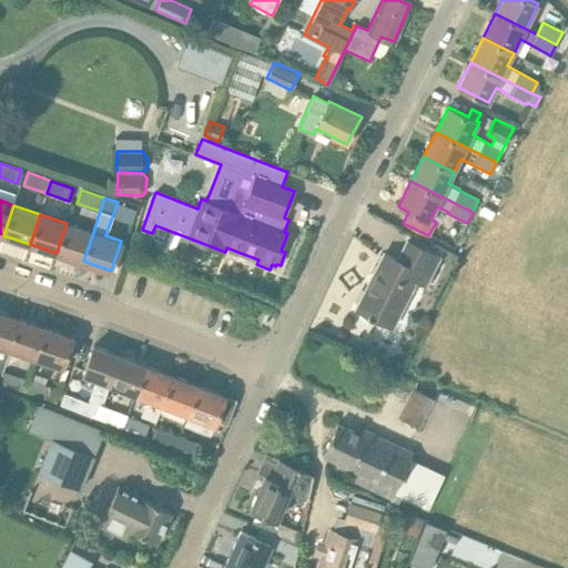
[(83,261),(93,232),(67,223),(57,253),(83,261)]
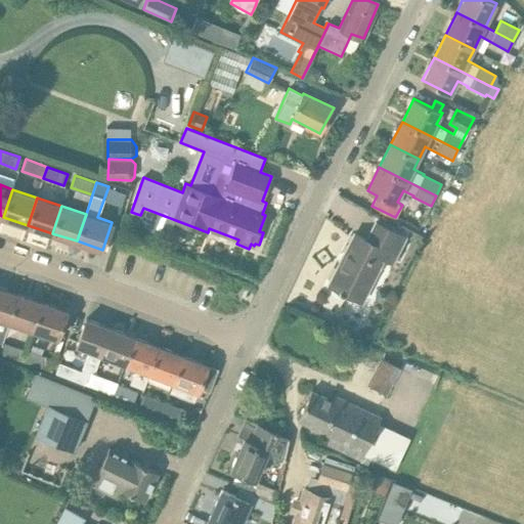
[(372,243),(354,233),(328,285),(355,298),(363,284),(368,286),(382,259),(391,263),(404,236),(381,224),(372,243)]
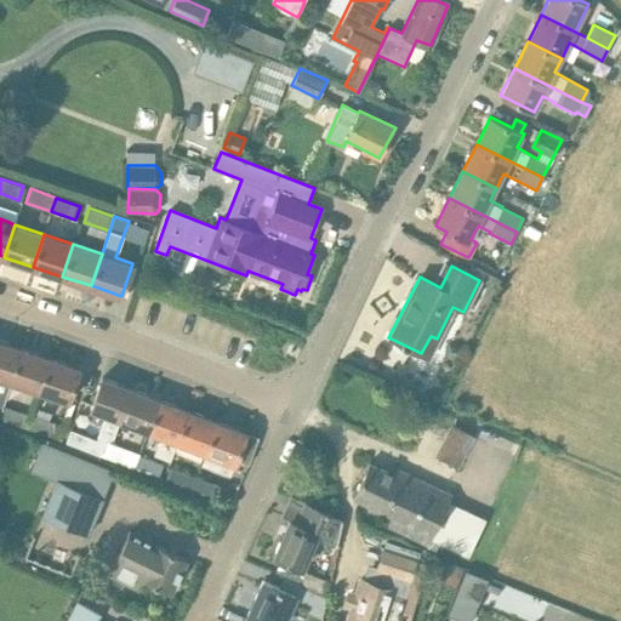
[(0,404),(3,405),(11,381),(22,348),(0,340),(0,404)]
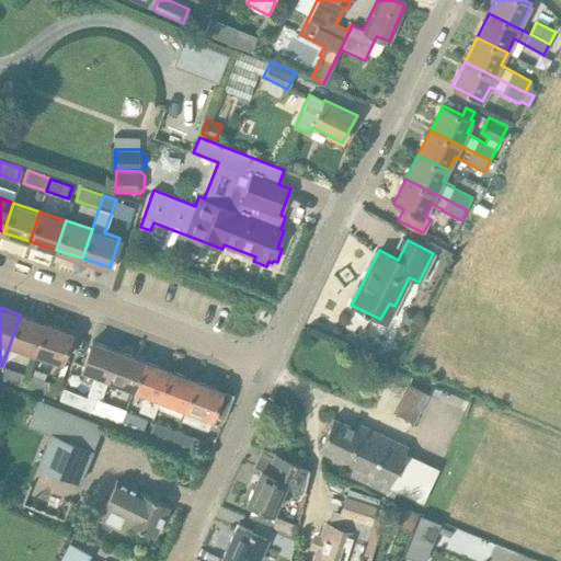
[(35,353),(46,323),(20,315),(10,344),(35,353)]
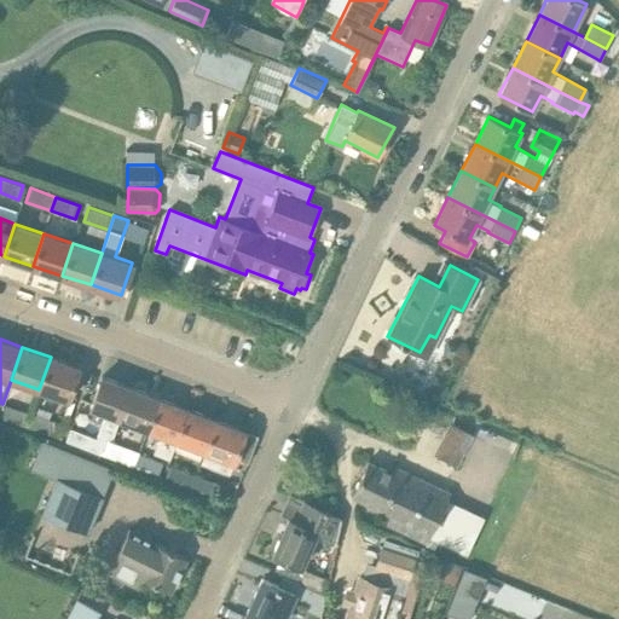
[(51,357),(39,389),(69,399),(80,366),(51,357)]
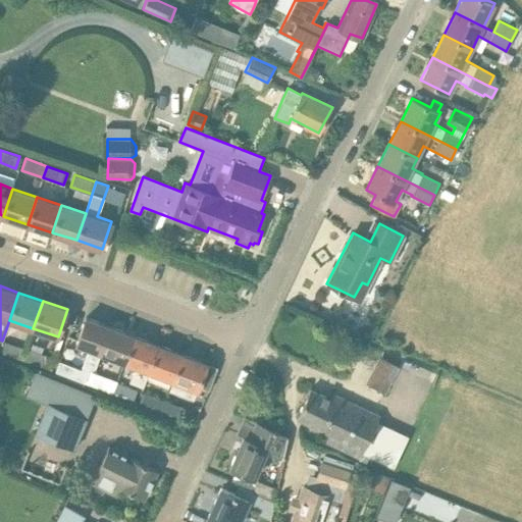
[(88,384),(92,373),(88,372),(95,368),(101,353),(100,353),(109,325),(86,316),(75,344),(89,348),(81,368),(58,360),(55,370),(83,380),(83,382),(88,384)]
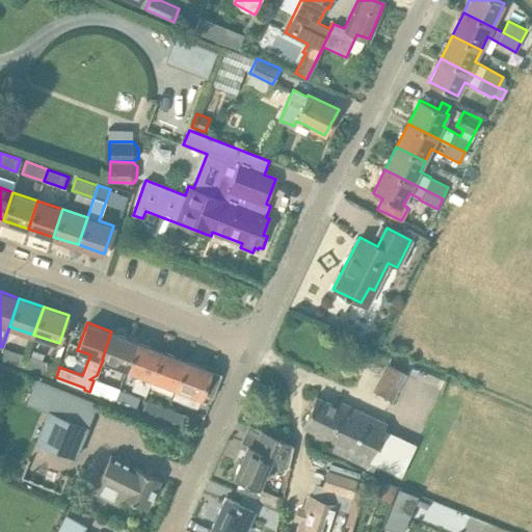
[(126,369),(137,341),(111,331),(102,360),(103,360),(126,369)]
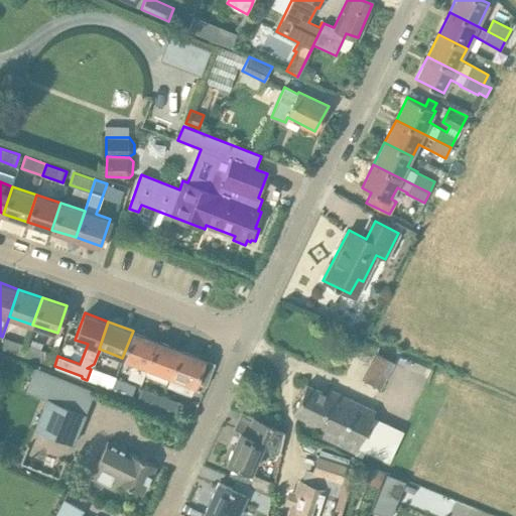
[(133,331),(122,358),(133,362),(127,377),(140,382),(146,367),(145,366),(155,340),(133,331)]
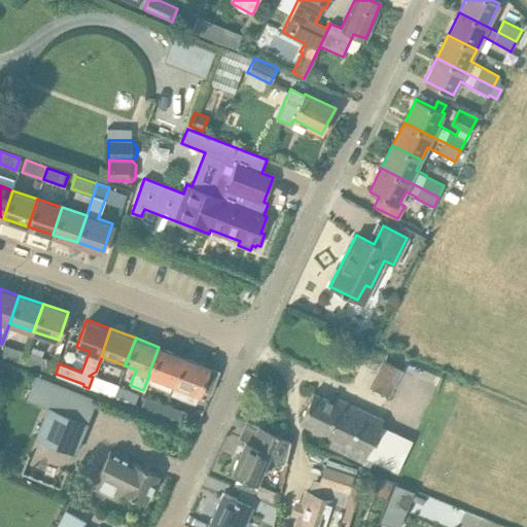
[(23,363),(27,352),(5,344),(1,356),(23,363)]
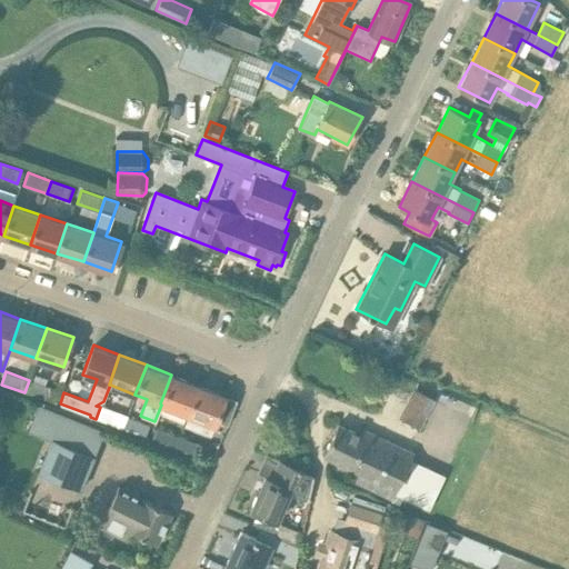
[(188,415),(199,386),(171,375),(160,403),(161,405),(188,415)]
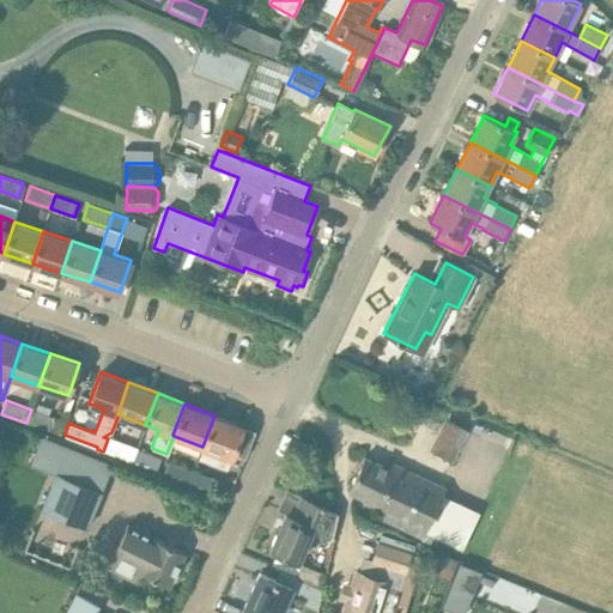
[(31,410),(26,423),(60,434),(65,420),(31,410)]
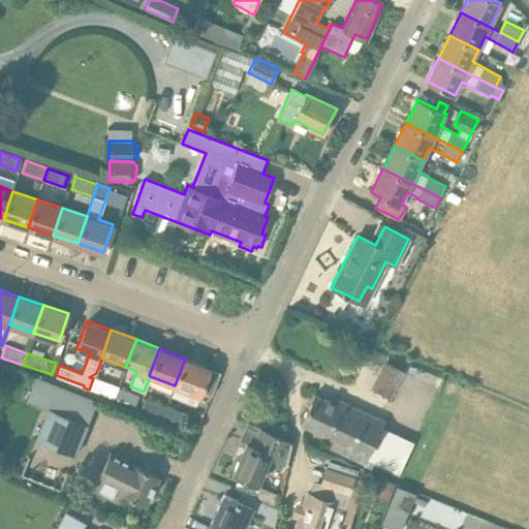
[(211,395),(220,371),(185,359),(175,385),(199,395),(200,391),(211,395)]
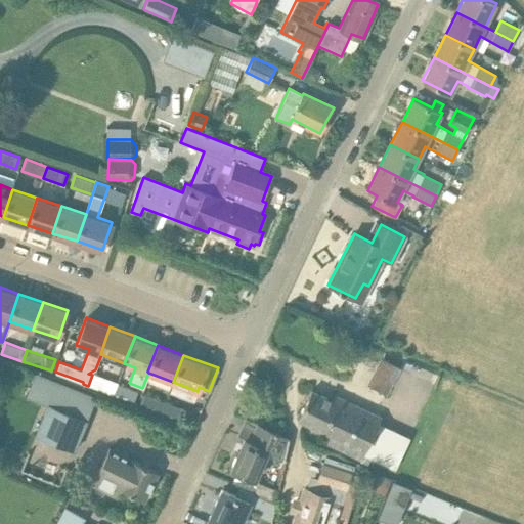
[(381,357),(366,385),(386,395),(400,367),(381,357)]
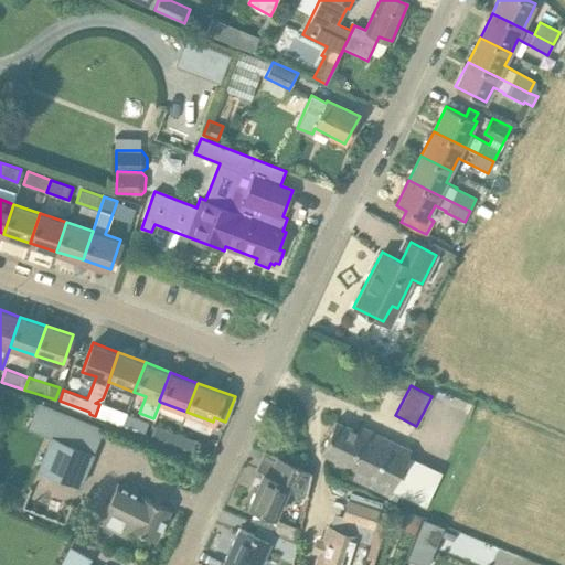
[(38,402),(28,426),(52,436),(38,471),(78,488),(93,454),(103,428),(38,402)]
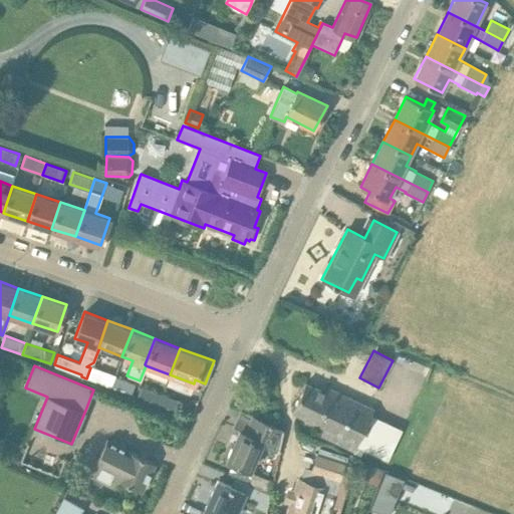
[(90,367),(86,378),(109,388),(114,376),(90,367)]
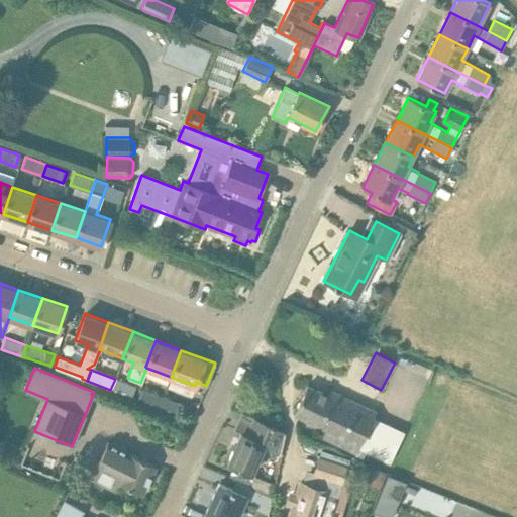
[(115,379),(110,390),(131,398),(136,386),(115,379)]
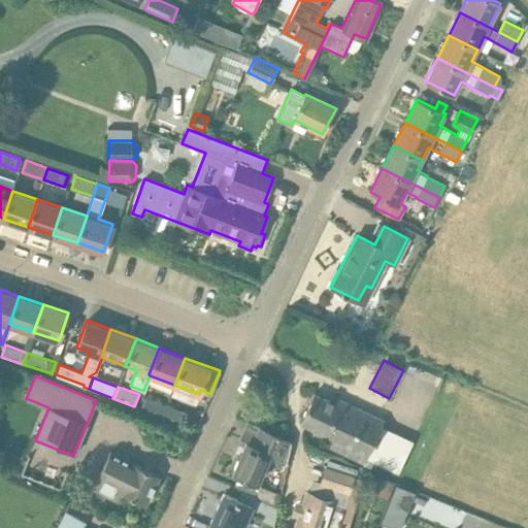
[(414,440),(381,425),(384,419),(337,397),(335,401),(315,392),(301,421),(334,437),(330,446),(364,462),(366,458),(398,472),(414,440)]
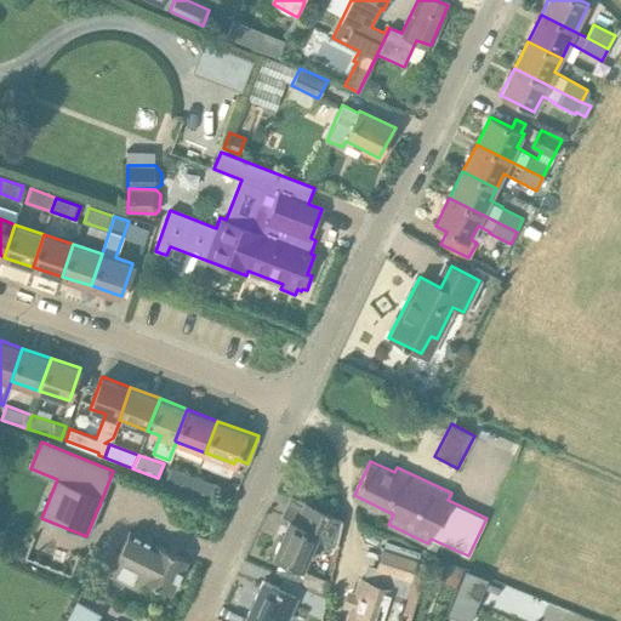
[(191,488),(197,476),(172,466),(167,479),(191,488)]
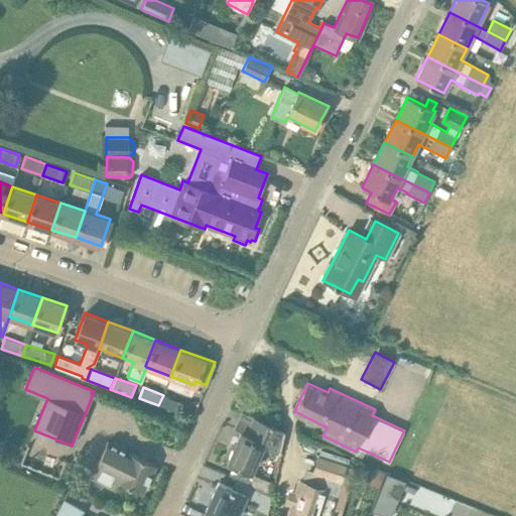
[(179,413),(183,403),(163,395),(158,405),(179,413)]
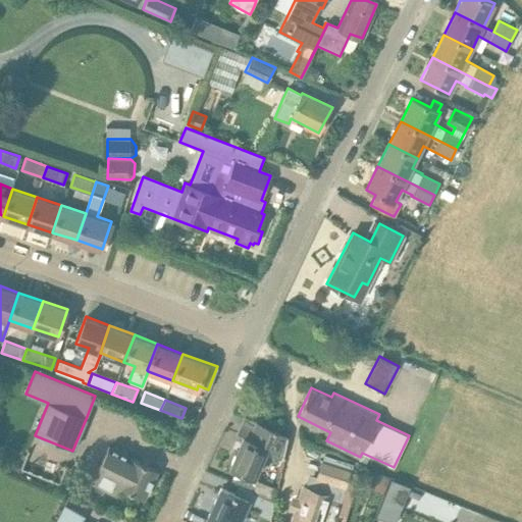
[(282,458),(288,436),(256,422),(249,439),(244,436),(229,467),(254,478),(266,451),(282,458)]
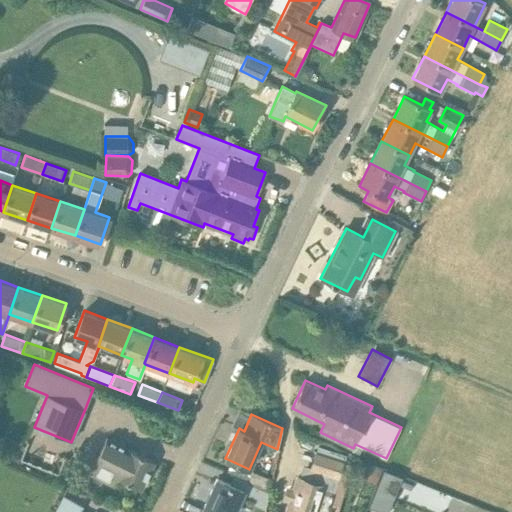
[(106,438),(89,472),(111,482),(114,475),(141,487),(155,459),(106,438)]
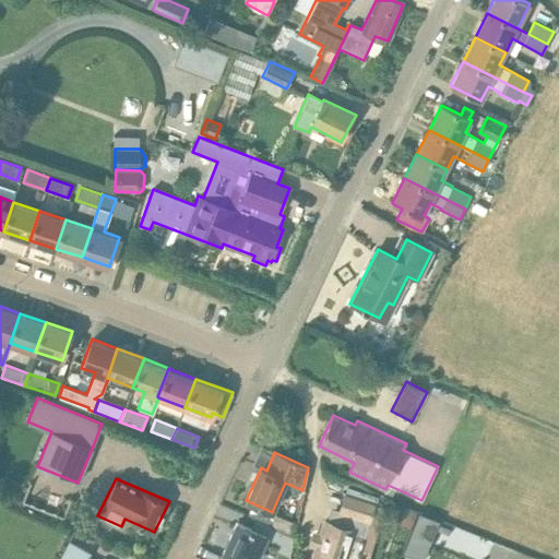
[(371,558),(387,508),(373,504),(375,501),(343,492),(337,509),(330,507),(326,518),(322,516),(318,531),(311,528),(307,545),(312,546),(308,558),(371,558)]
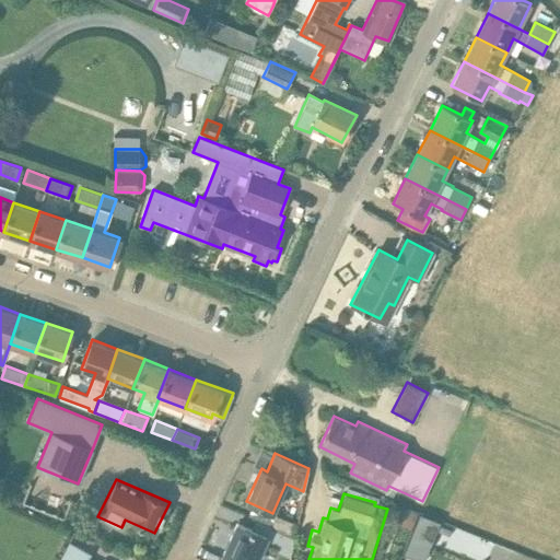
[(418,512),(401,505),(396,517),(404,520),(401,525),(411,528),(418,512)]
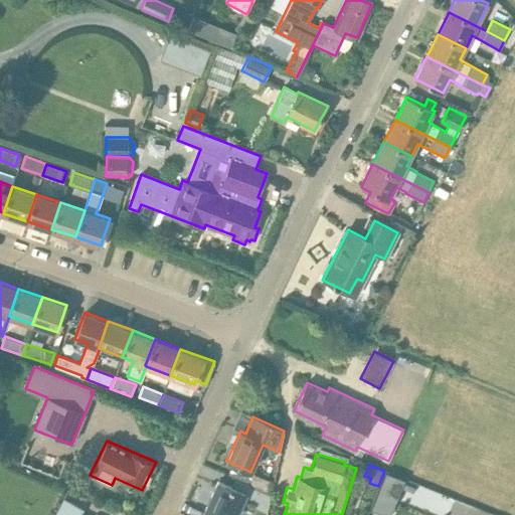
[(247,485),(268,494),(272,480),(252,472),(247,485)]
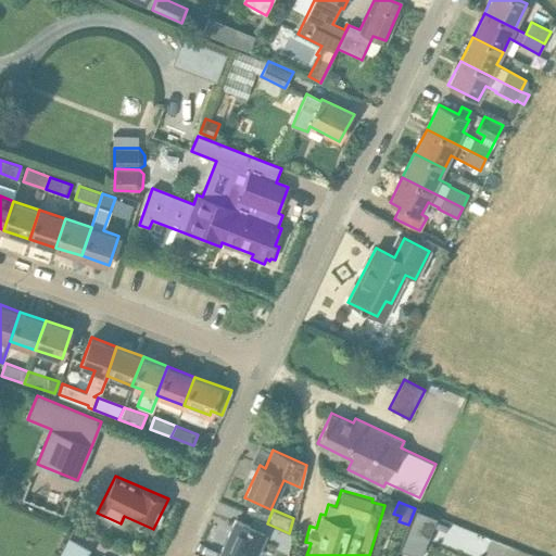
[(289,533),(267,523),(263,531),(235,519),(220,551),(232,555),(254,555),(261,541),(277,547),(278,546),(286,550),(289,533)]
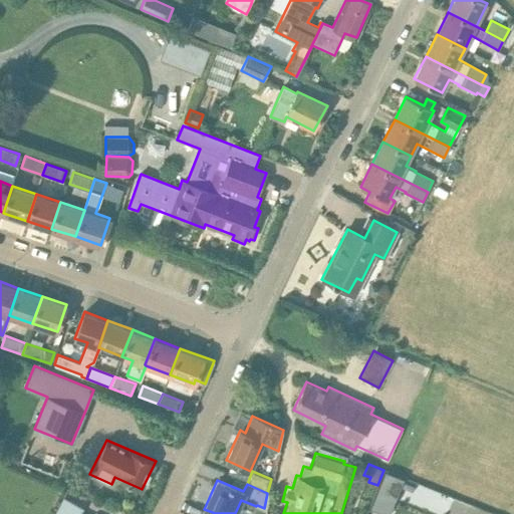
[(79,513),(83,507),(64,497),(55,513),(79,513)]
